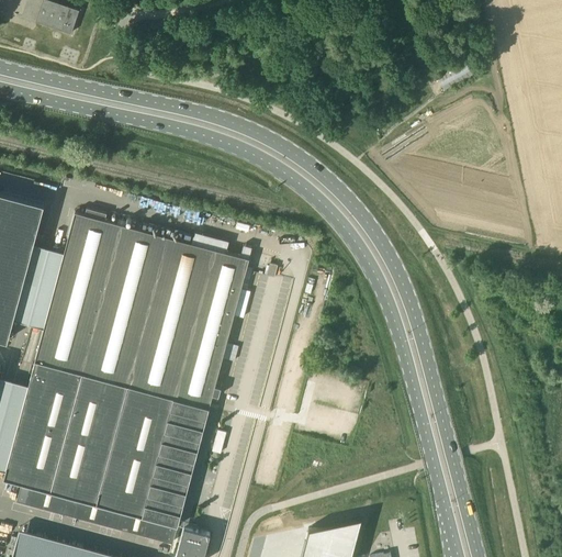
[(79,14),(44,2),(36,25),(71,37),(79,14)]
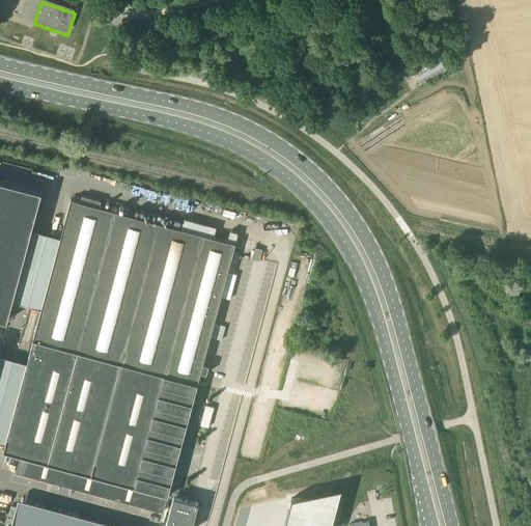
[(0,185),(0,324),(7,326),(42,196),(0,185)]
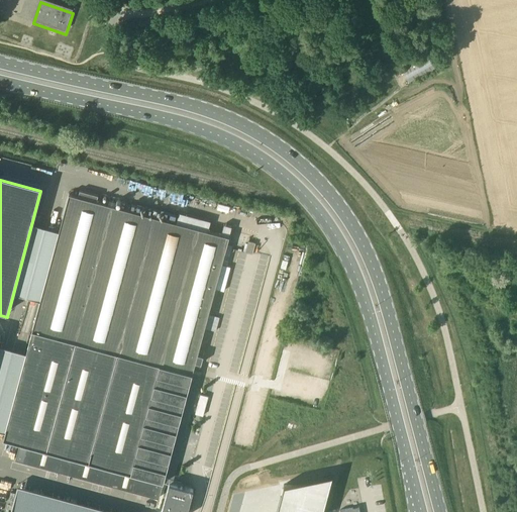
[(20,447),(164,487),(221,271),(230,274),(234,259),(225,257),(229,241),(232,231),(224,229),(221,239),(208,236),(211,225),(179,217),(177,227),(97,206),(98,200),(80,195),(78,201),(70,199),(60,237),(48,234),(44,248),(56,251),(46,284),(35,281),(31,295),(43,298),(7,433),(6,433),(3,443),(20,447)]
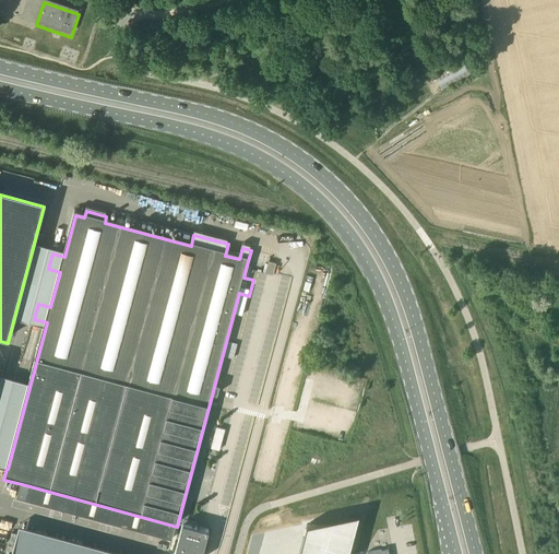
[(269,267),(265,278),(273,280),(276,269),(269,267)]
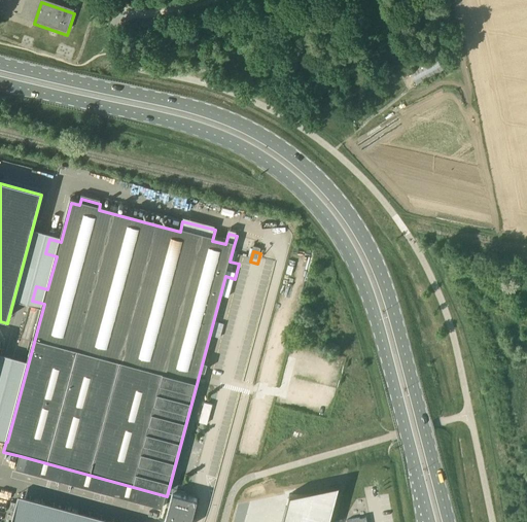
[(241,262),(238,274),(271,280),(274,268),(241,262)]
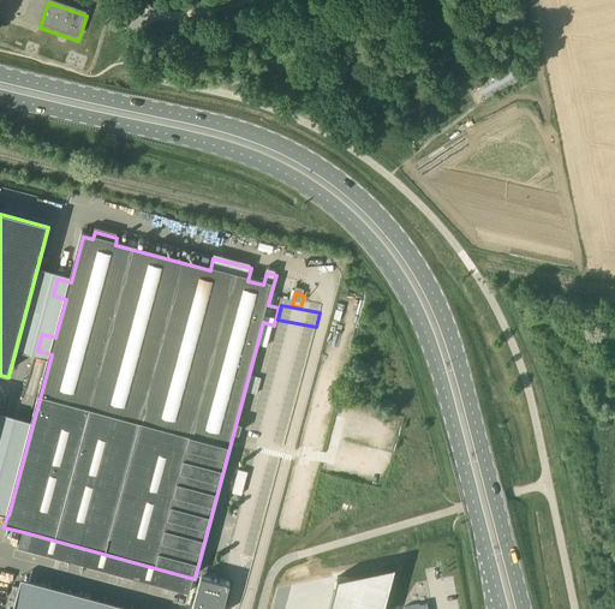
[(332,584),(324,608),(378,608),(389,572),(332,584)]
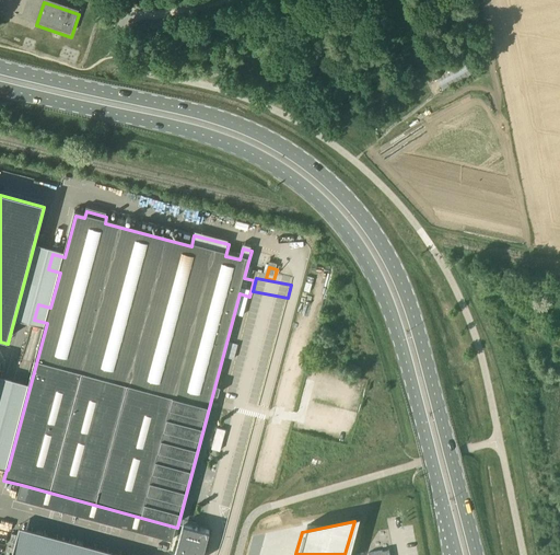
[(203,554),(209,535),(184,529),(177,554),(203,554)]
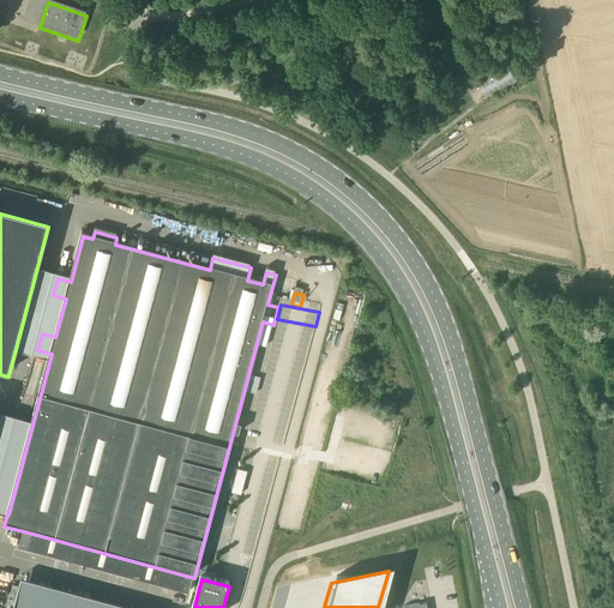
[(136,607),(24,583),(18,607),(136,607)]
